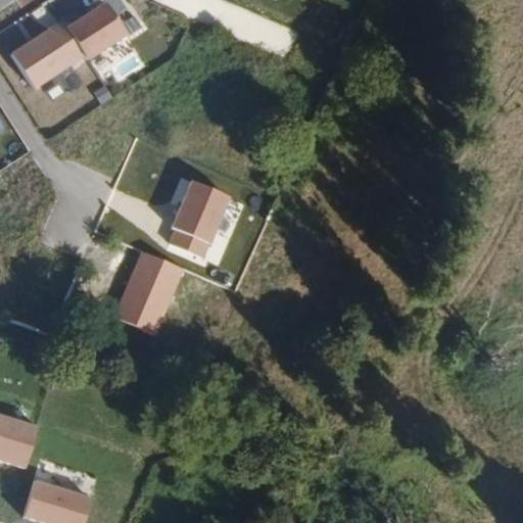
[(103,1),(64,27),(85,57),(124,32),(103,1)]
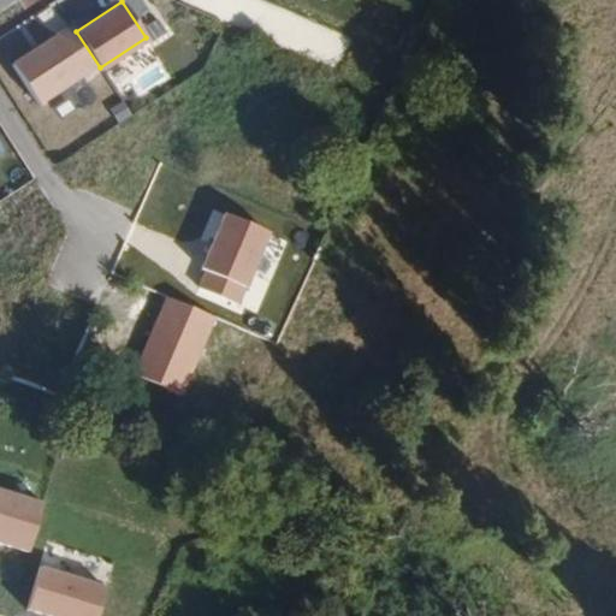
[(55,33),(11,61),(36,102),(82,72),(55,33)]
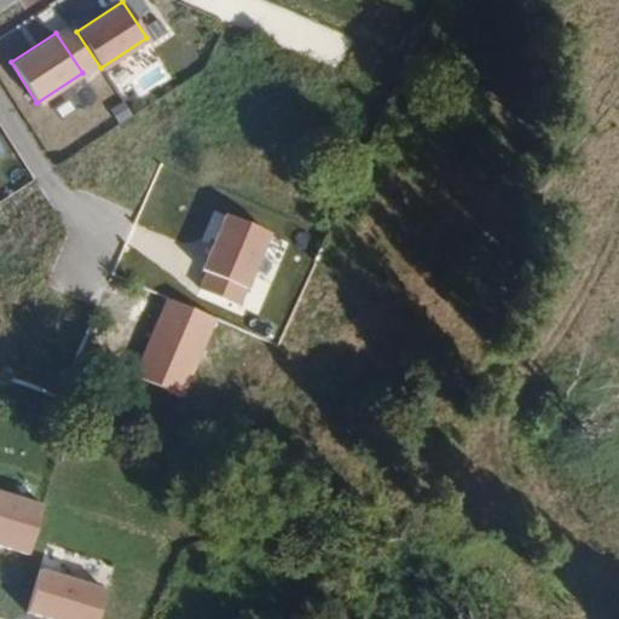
[(275,236),(227,215),(198,284),(244,305),(275,236)]
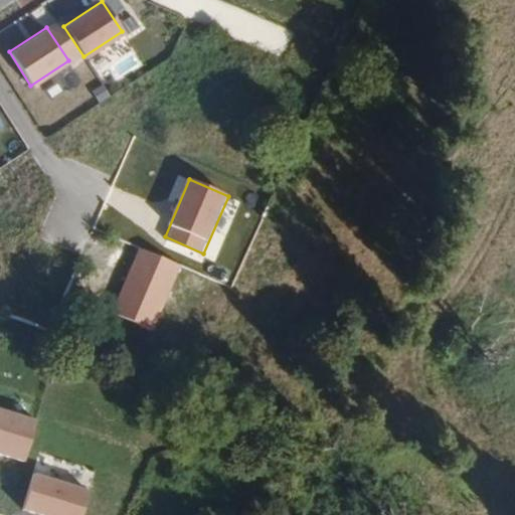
[(180,267),(138,248),(110,312),(152,330),(180,267)]
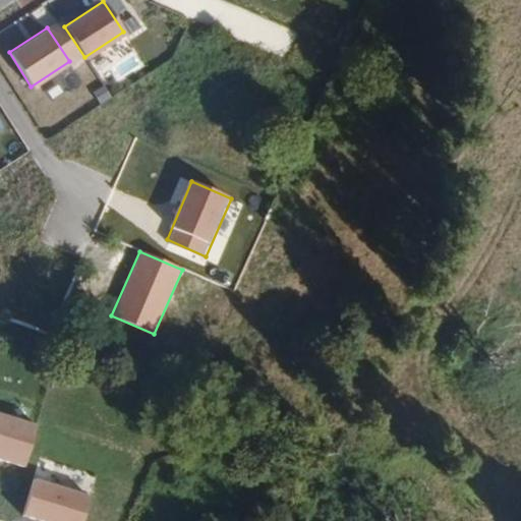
[(0,411),(0,458),(25,466),(39,422),(0,411)]
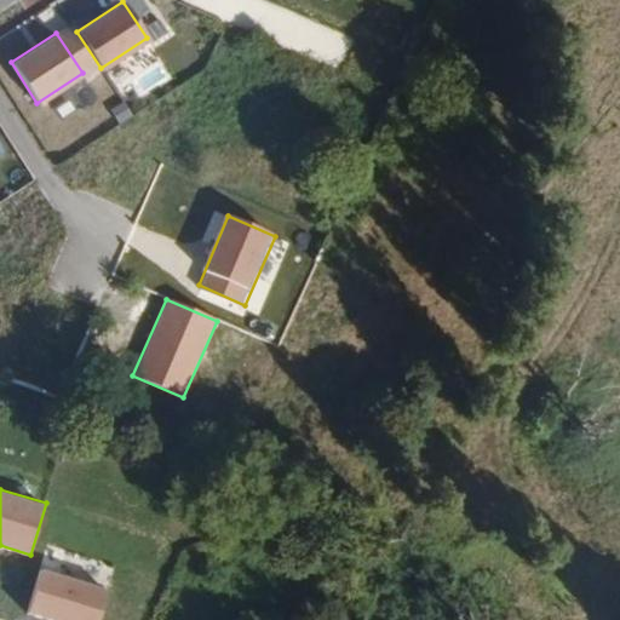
[(50,619),(99,619),(109,589),(40,568),(27,613),(50,619)]
